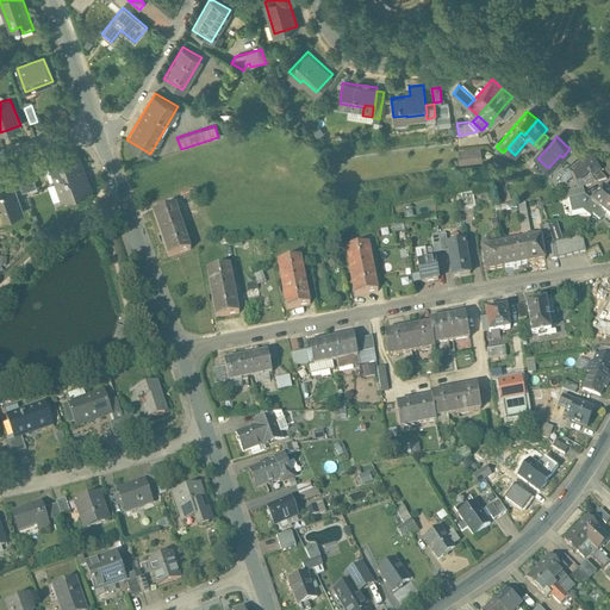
[(539,148),(533,155),(537,159),(547,148),(542,143),(539,148)]
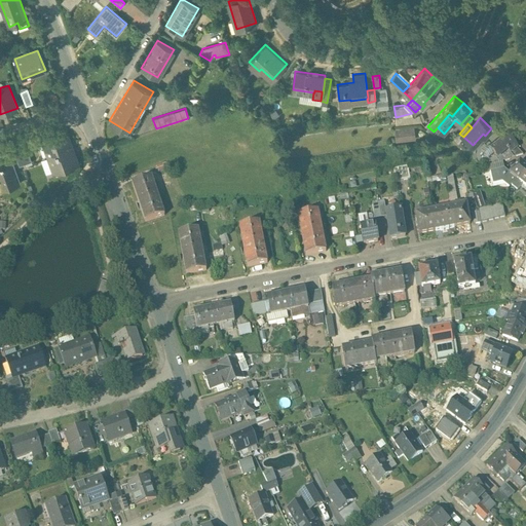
[(412,129),(396,132),(397,139),(413,137),(412,129)]
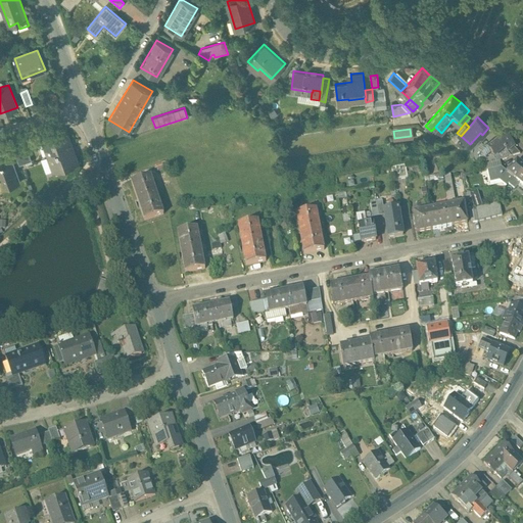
[(503,132),(480,150),(485,156),(490,152),(493,155),(497,152),(498,154),(505,149),(505,150),(506,149),(508,151),(514,146),(515,146),(503,132)]
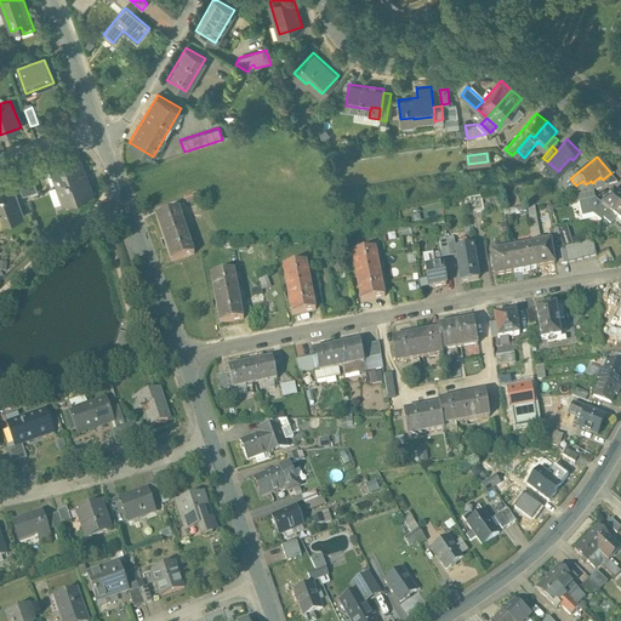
[(79,159),(52,170),(63,201),(91,192),(79,159)]
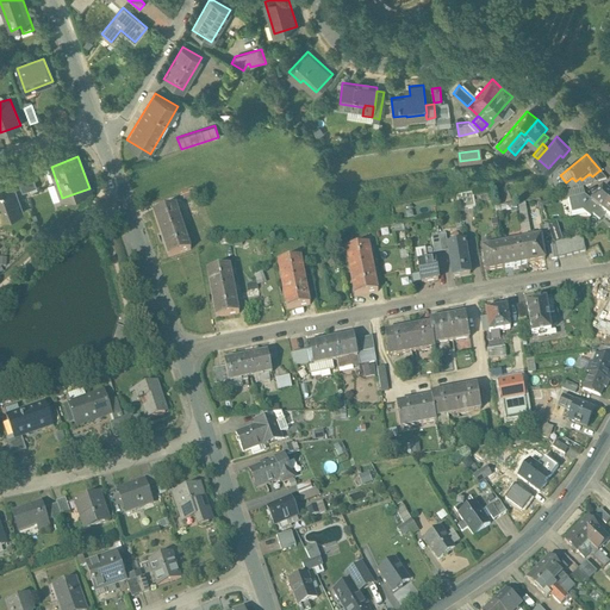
[(607,179),(599,170),(592,176),(593,178),(592,179),(595,182),(607,179)]
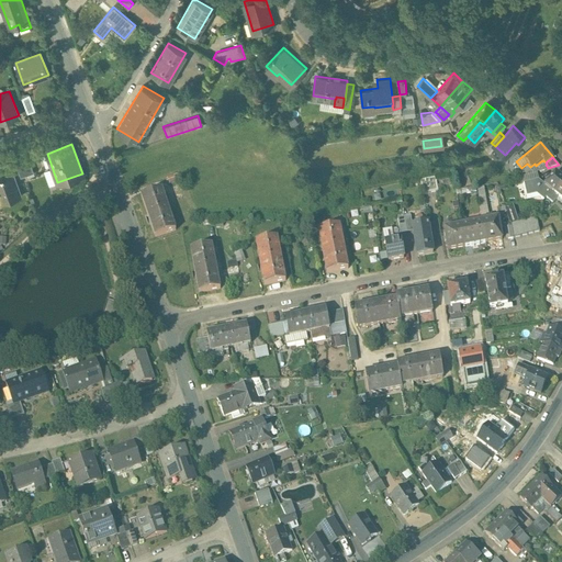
[(30,160),(17,166),(21,178),(34,172),(30,160)]
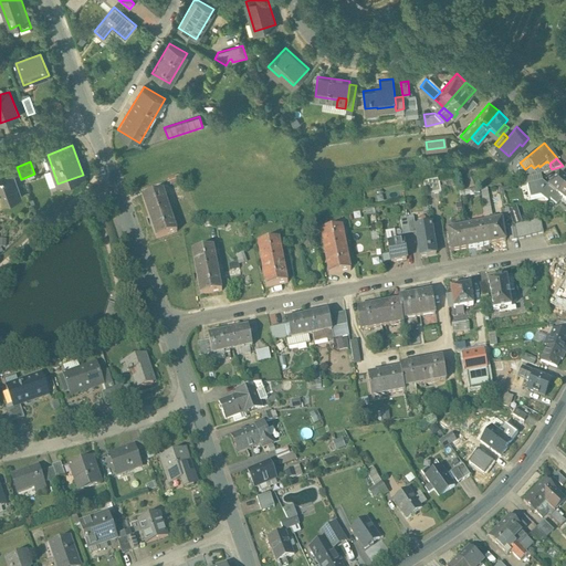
[(565,179),(559,174),(548,186),(543,181),(527,185),(531,198),(541,196),(547,201),(555,192),(558,196),(565,186),(565,179)]
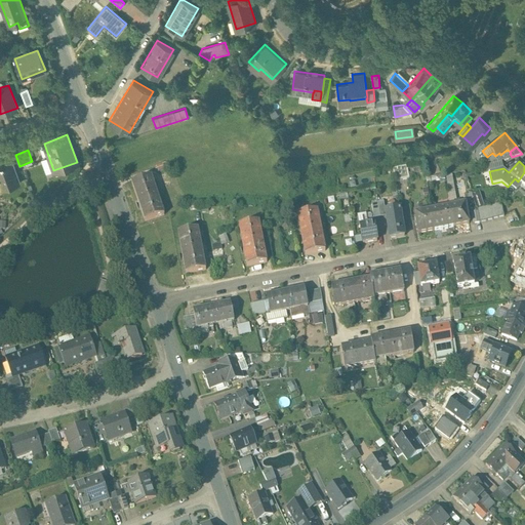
[(11,163),(3,166),(1,167),(0,167),(0,188),(1,191),(19,184),(11,163)]
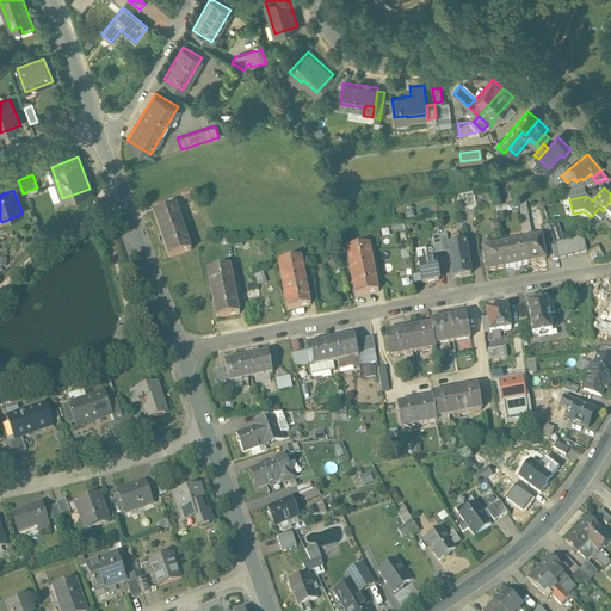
[(193,190),(181,195),(184,201),(196,196),(193,190)]
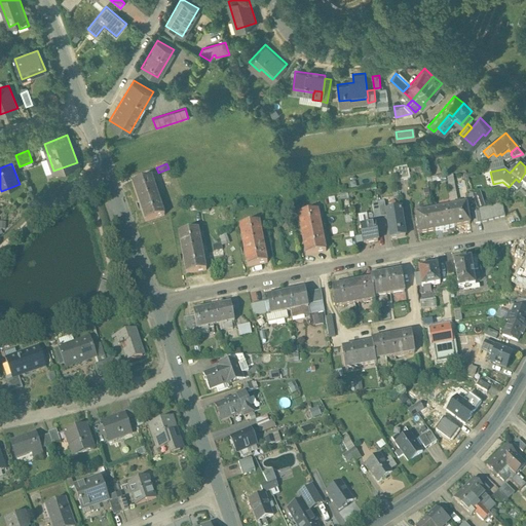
[(408,165),(400,167),(402,181),(410,179),(408,165)]
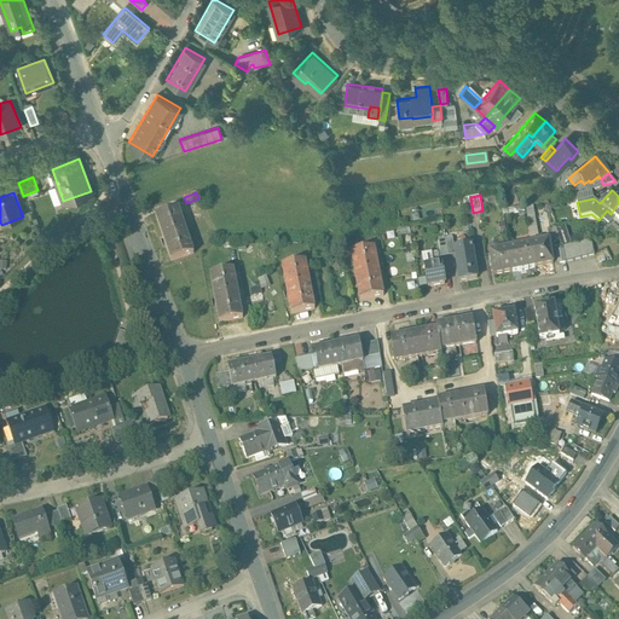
[(470,197),(463,198),(466,214),(473,213),(470,197)]
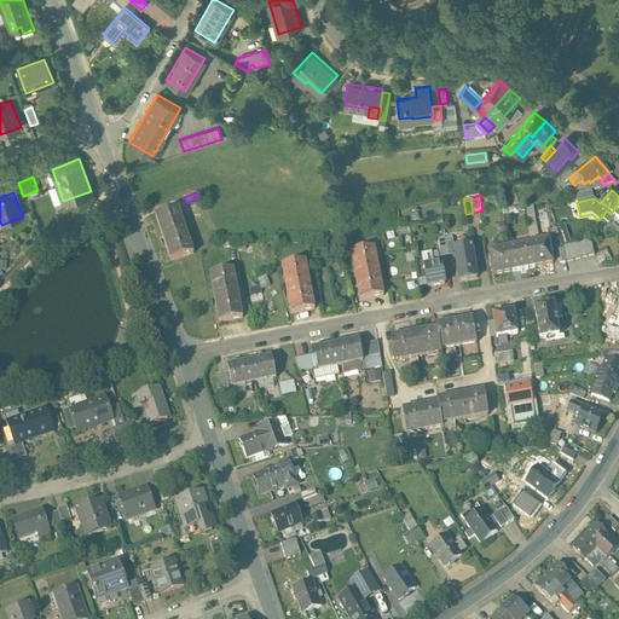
[(198,198),(187,203),(190,210),(201,206),(198,198)]
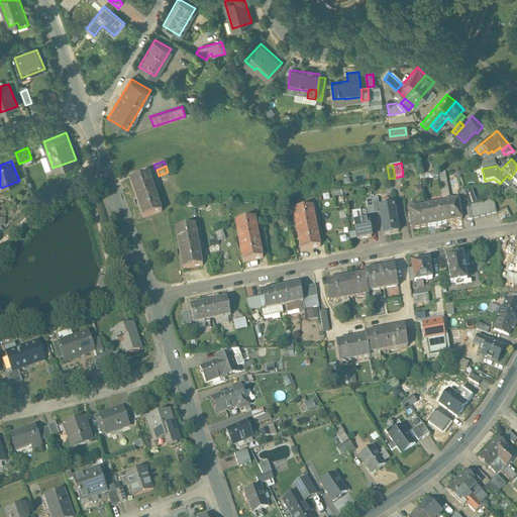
[(428,174),(419,176),(421,186),(430,185),(428,174)]
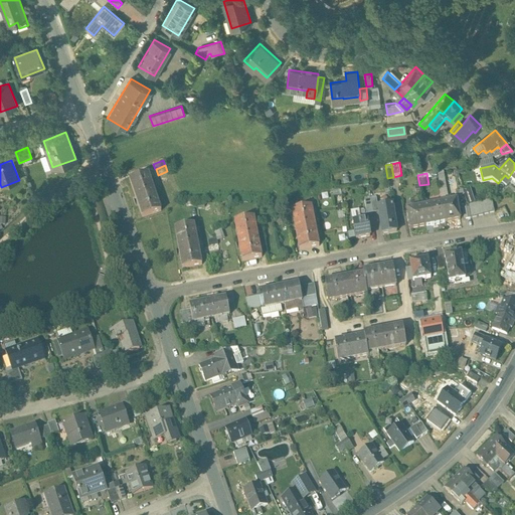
[(161,211),(149,174),(129,180),(142,218),(161,211)]
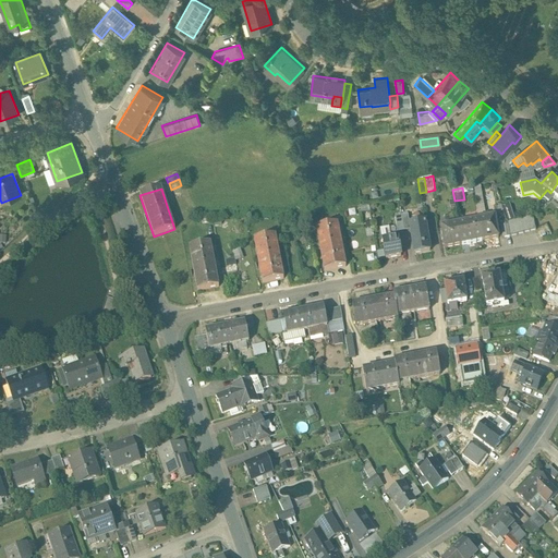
[(540,198),(537,202),(544,207),(554,195),(550,193),(547,190),(540,198)]
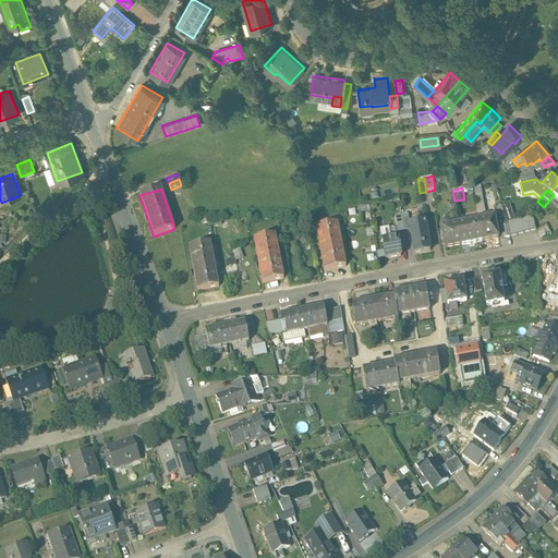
[(488,214),(483,215),(484,219),(478,220),(482,241),(498,239),(495,217),(489,218),(488,214)]
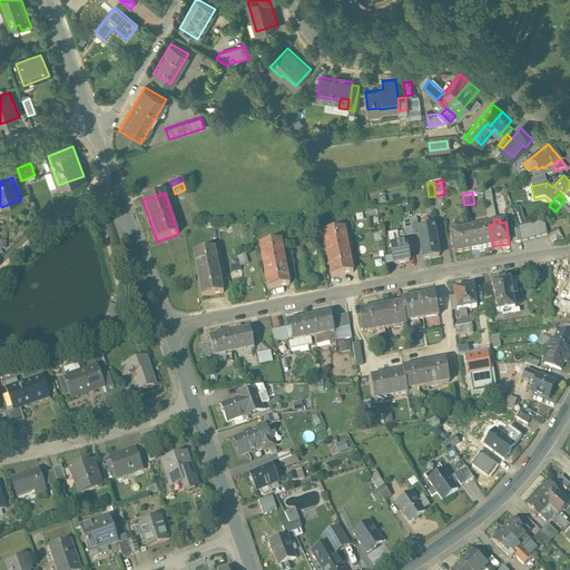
[(416,219),(410,220),(412,236),(419,235),(418,229),(416,219)]
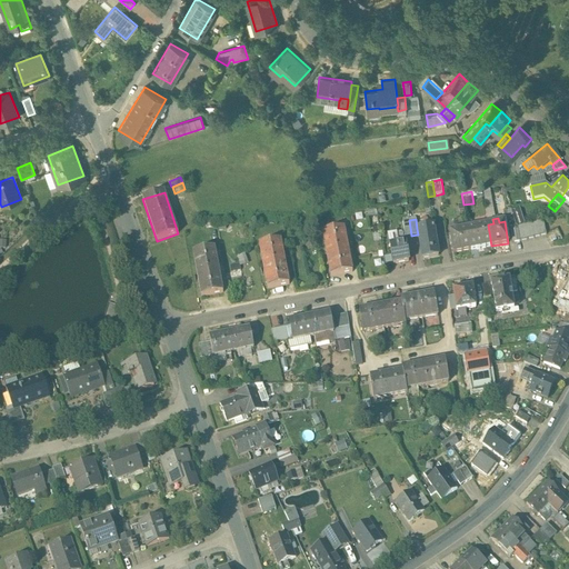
[(409,220),(402,221),(405,237),(411,236),(409,220)]
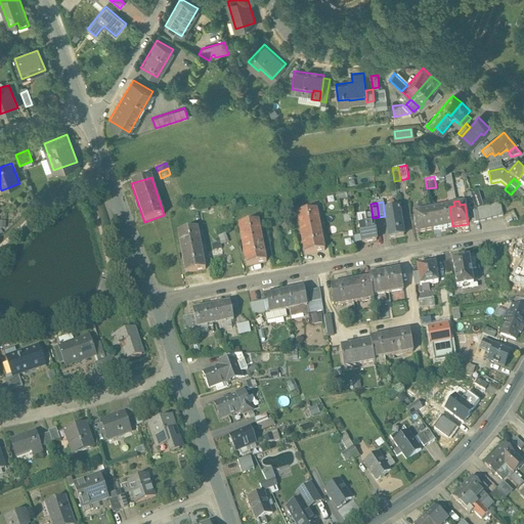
[(500,204),(477,209),(477,212),(479,222),(486,221),(486,220),(492,219),(491,219),(497,218),(497,217),(504,216),(500,204)]
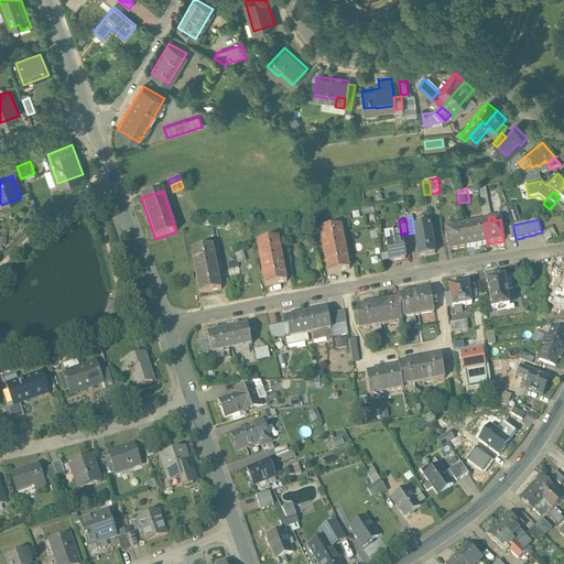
[(474,221),(468,223),(468,225),(464,226),(463,226),(466,248),(473,247),(481,246),(481,245),(487,243),(484,223),(475,224),(474,221)]
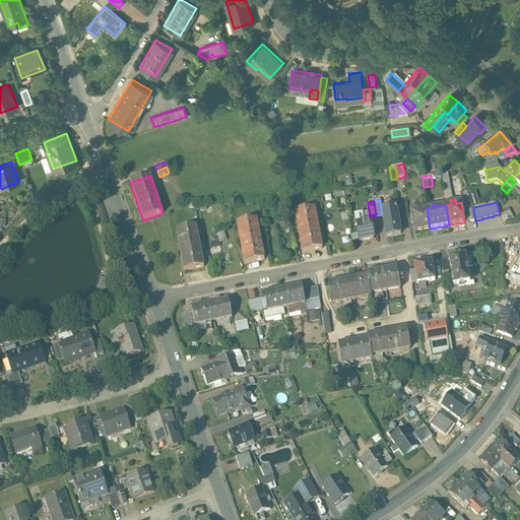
[(396,206),(381,209),(382,214),(386,236),(400,234),(396,206)]
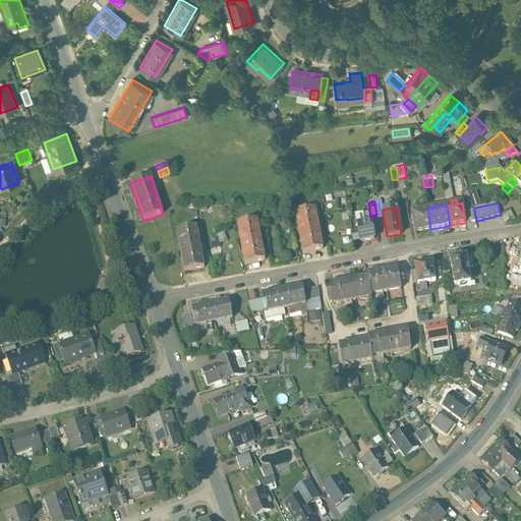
[(315,209),(295,212),(302,252),(323,248),(315,209)]
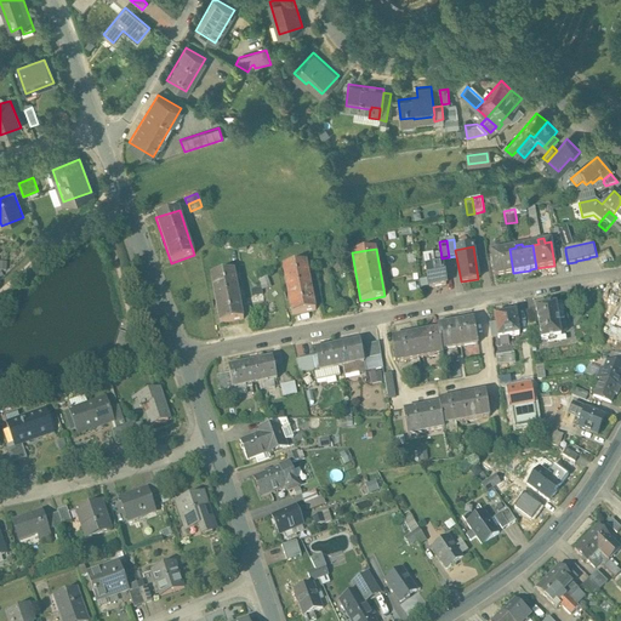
[(510,249),(491,252),(495,277),(513,273),(510,249)]
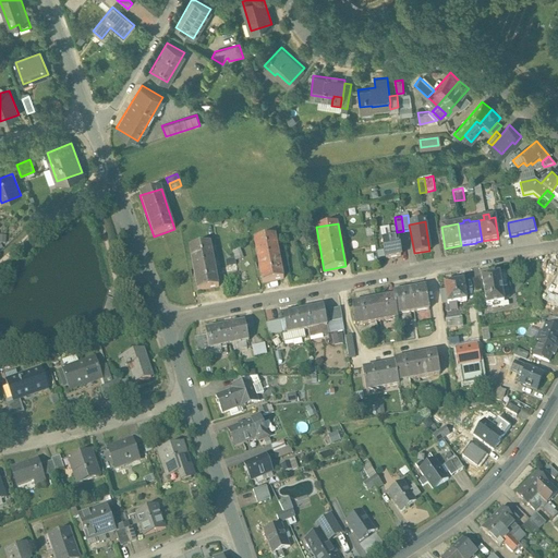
[(542,238),(552,232),(547,223),(537,229),(542,238)]
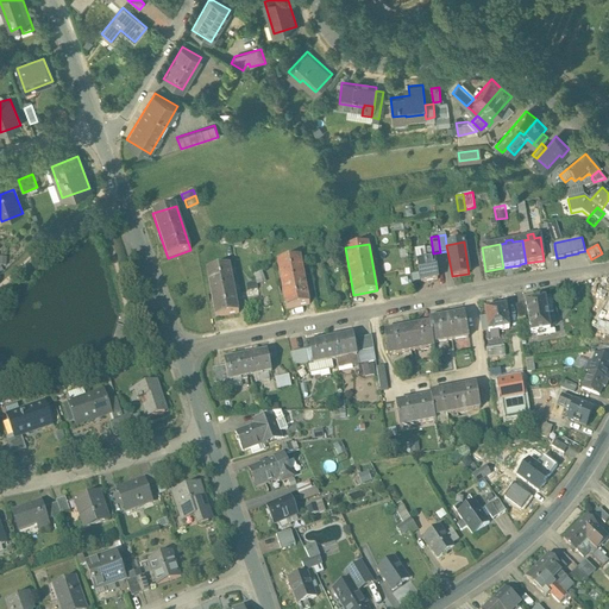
[(554,246),(546,248),(548,259),(557,258),(554,246)]
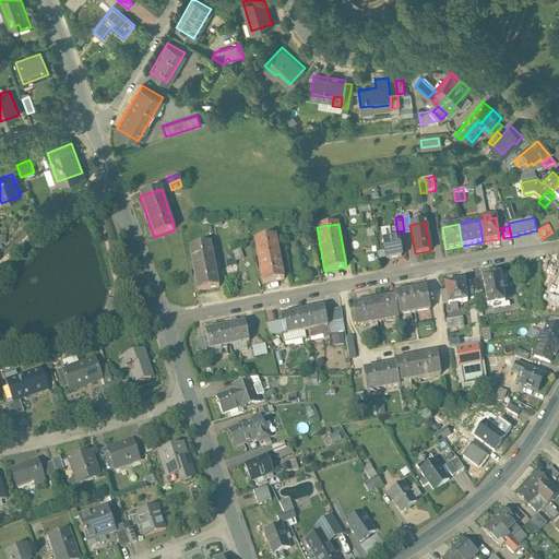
[(276,236),(254,239),(262,283),(284,278),(276,236)]
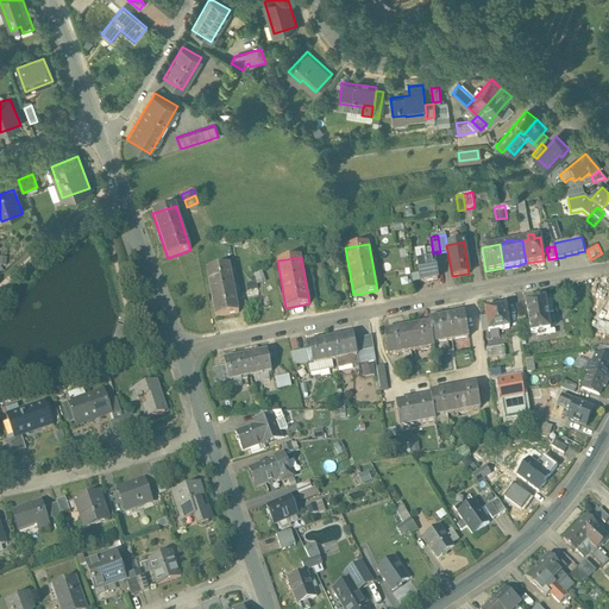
[(434,258),(418,262),(421,282),(438,278),(434,258)]
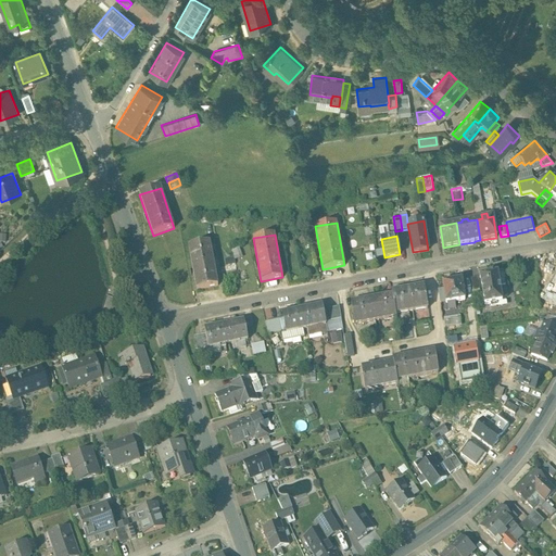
[(210,242),(189,247),(197,289),(218,285),(210,242)]
